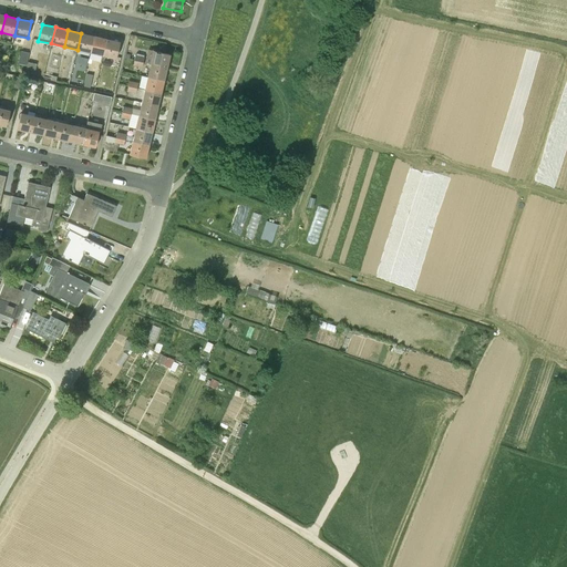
[(78,50),(90,53),(94,37),(81,33),(78,50)]
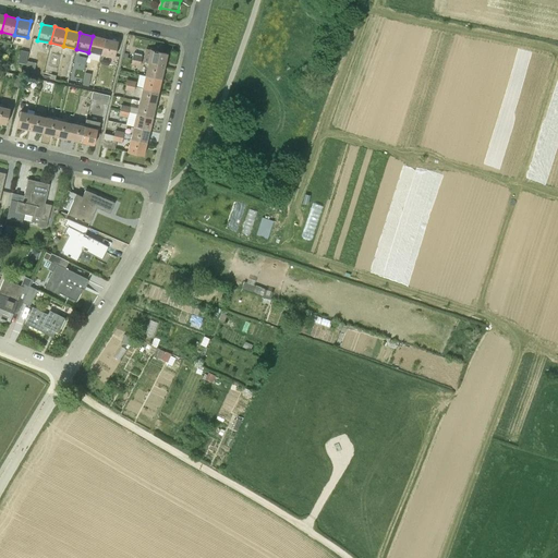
[(88,52),(101,55),(105,38),(93,36),(88,52)]
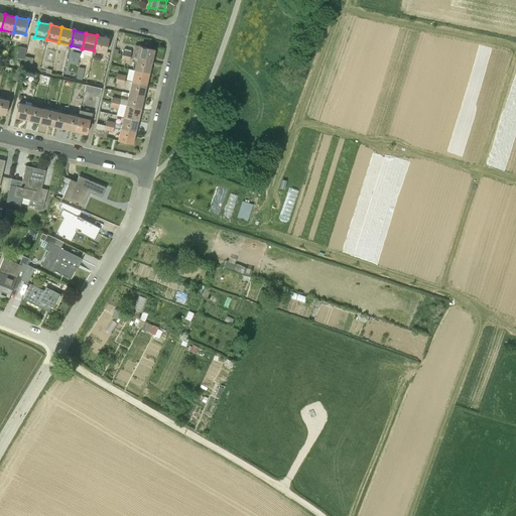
[(94,50),(106,53),(109,38),(97,35),(94,50)]
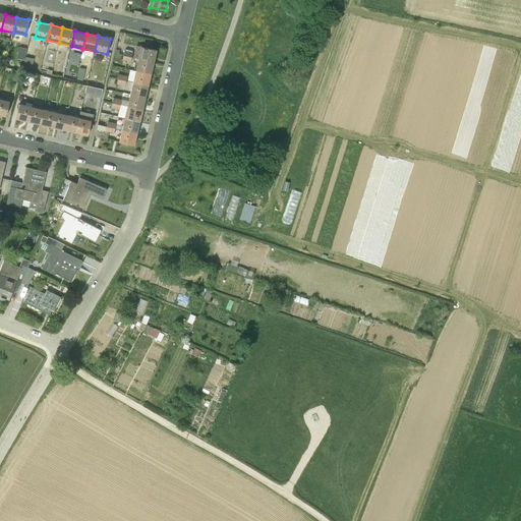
[(123,55),(131,57),(134,45),(117,41),(114,53),(123,55)]
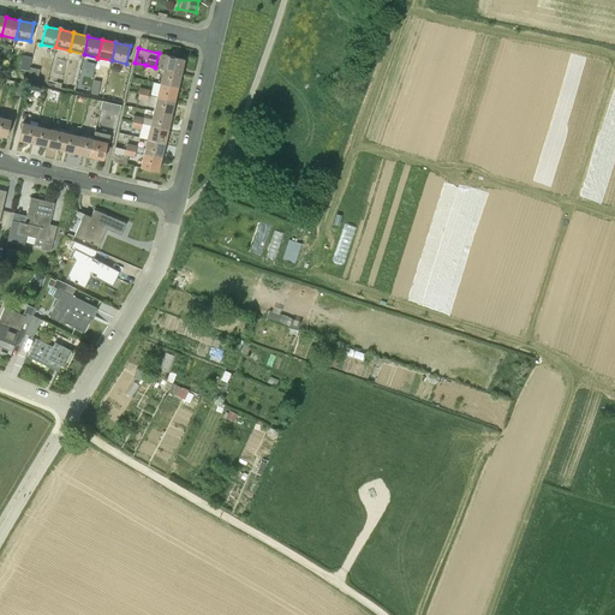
[(21,69),(29,71),(33,58),(23,55),(21,69)]
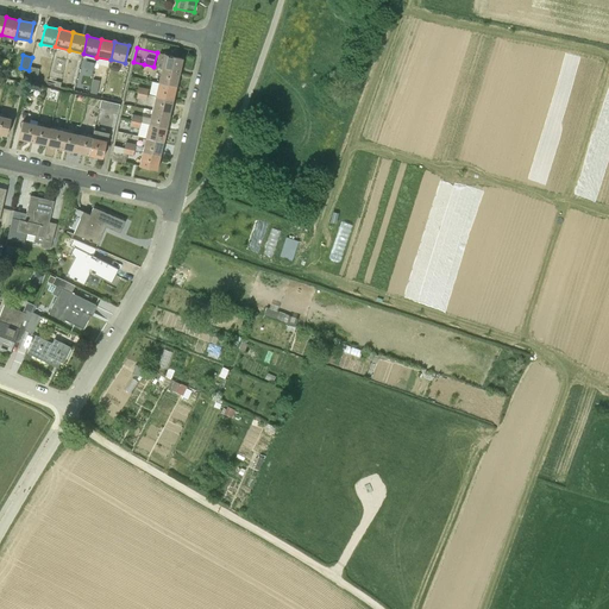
[(162,69),(180,73),(182,58),(165,55),(162,69)]
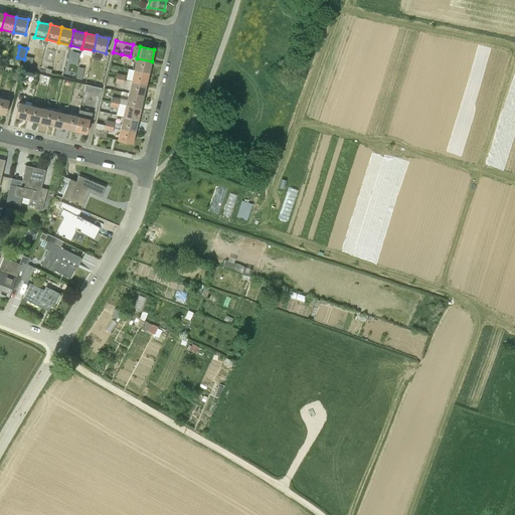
[(22,69),(30,71),(33,58),(25,56),(22,66),(22,69)]
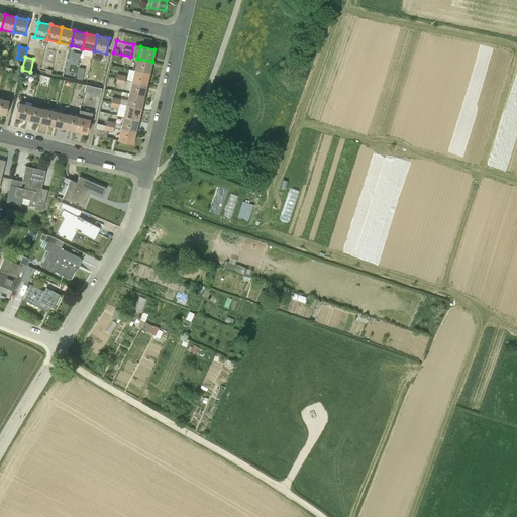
[(134,70),(149,74),(152,62),(137,59),(134,70)]
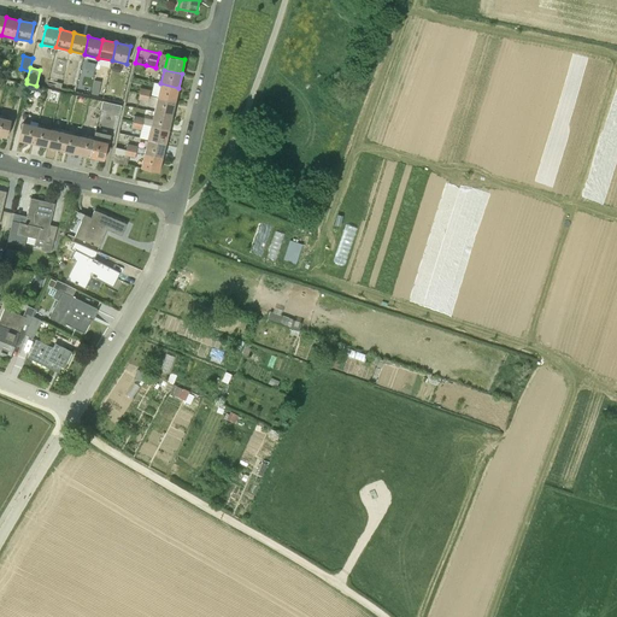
[(15,95),(23,98),(25,84),(18,83),(15,95)]
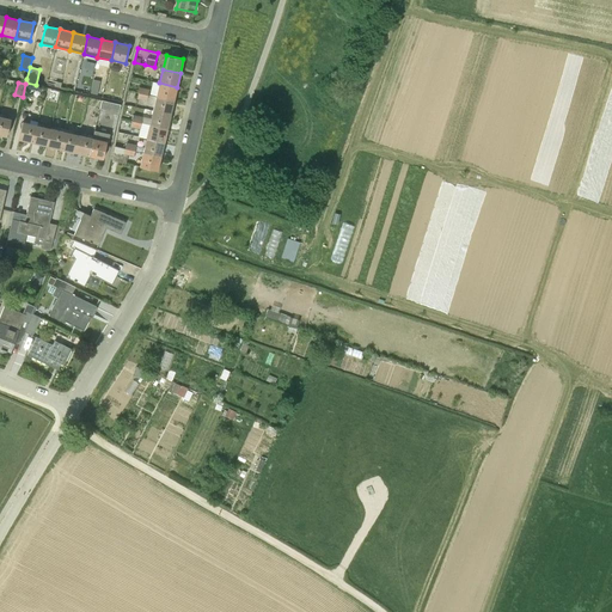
[(157,97),(173,102),(177,87),(159,83),(157,97)]
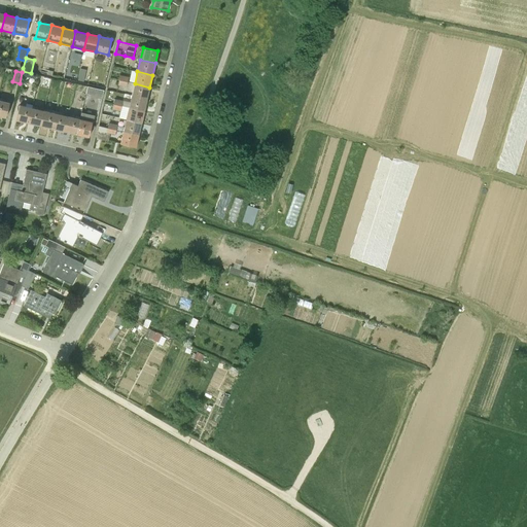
[(132,96),(146,99),(149,88),(135,83),(132,96)]
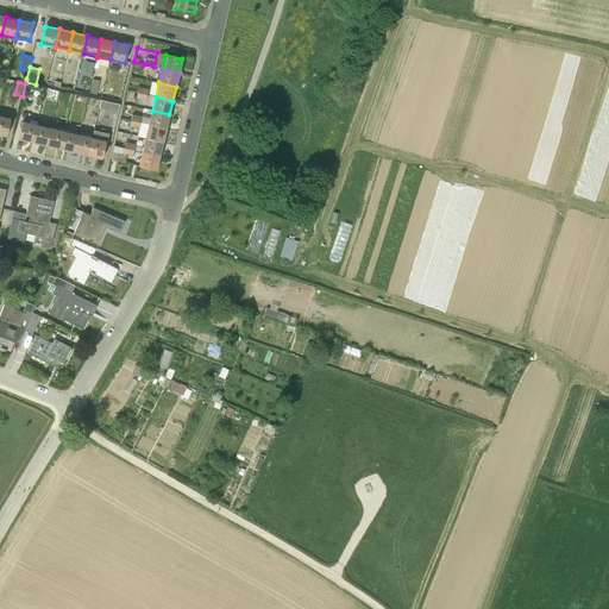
[(110,114),(117,117),(120,105),(112,102),(110,114)]
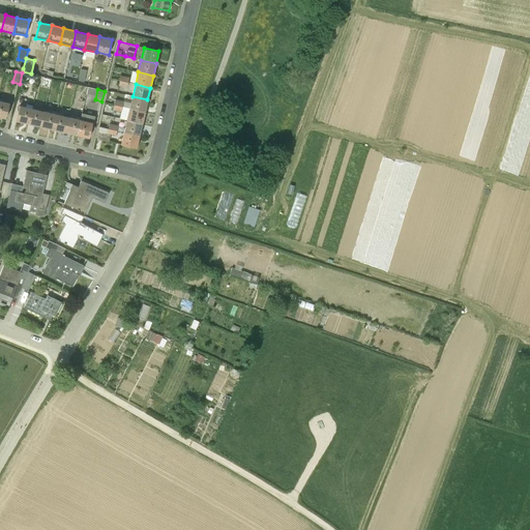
[(129,109),(145,112),(147,99),(133,96),(129,109)]
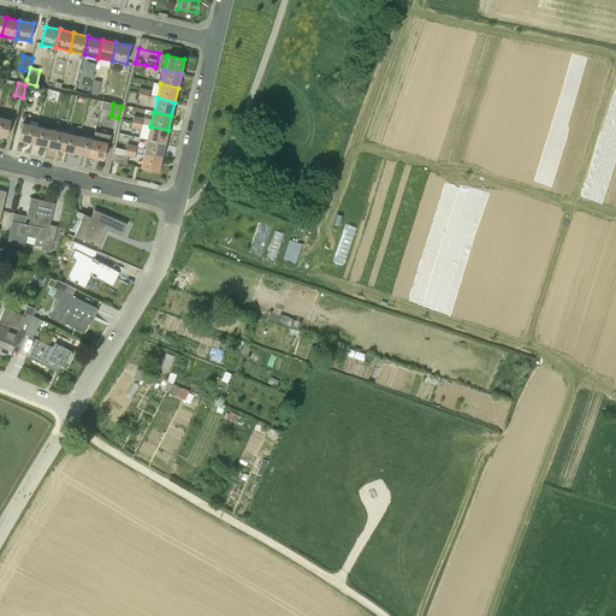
[(0,117),(0,135),(7,137),(11,119),(0,117)]
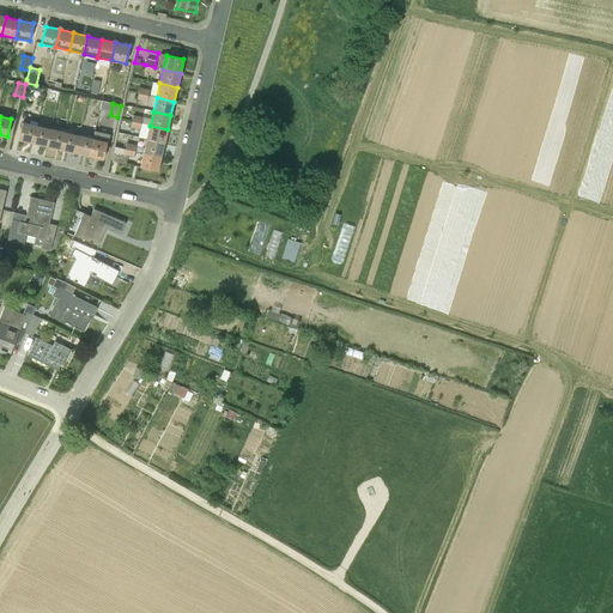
[(18,140),(32,143),(37,125),(23,122),(18,140)]
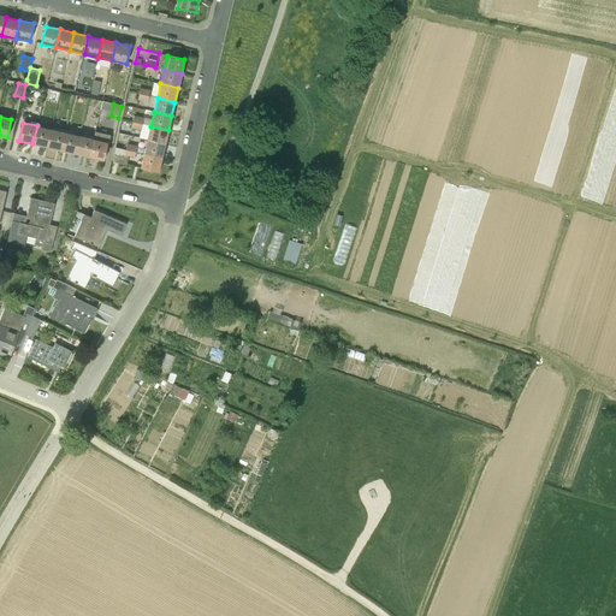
[(33,143),(47,147),(52,129),(37,125),(33,143)]
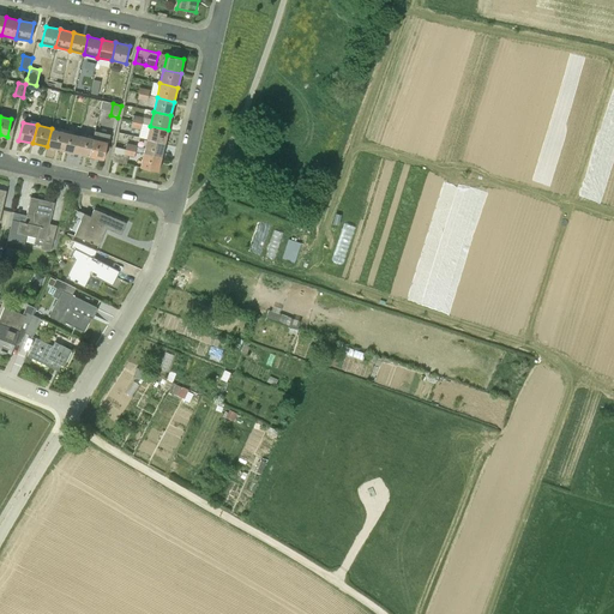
[(146,139),(164,144),(168,130),(150,126),(146,139)]
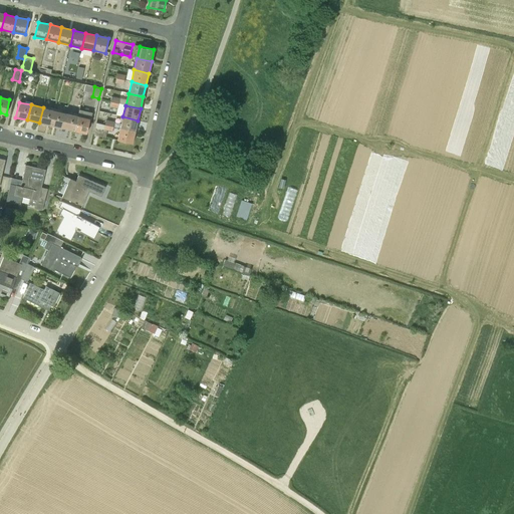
[(39,122),(51,125),(54,110),(43,107),(39,122)]
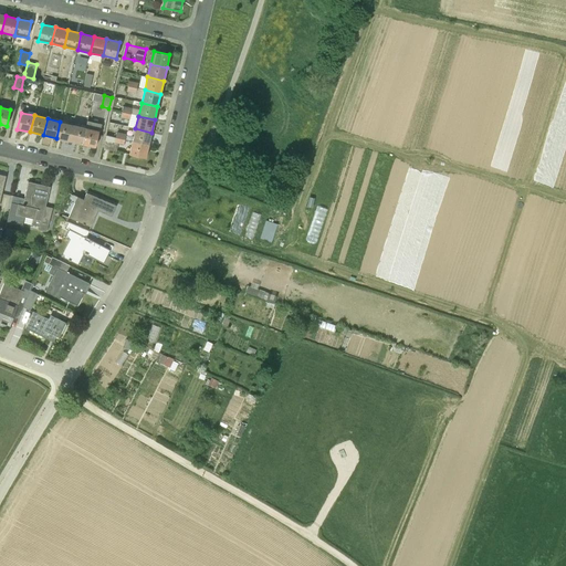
[(56,138),(69,140),(73,125),(60,122),(56,138)]
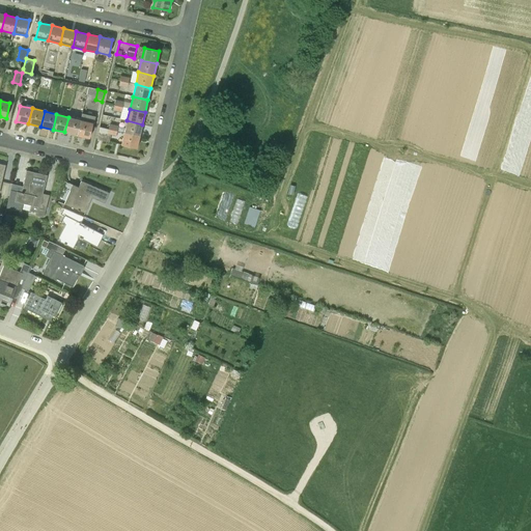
[(64,132),(77,135),(81,119),(68,117),(64,132)]
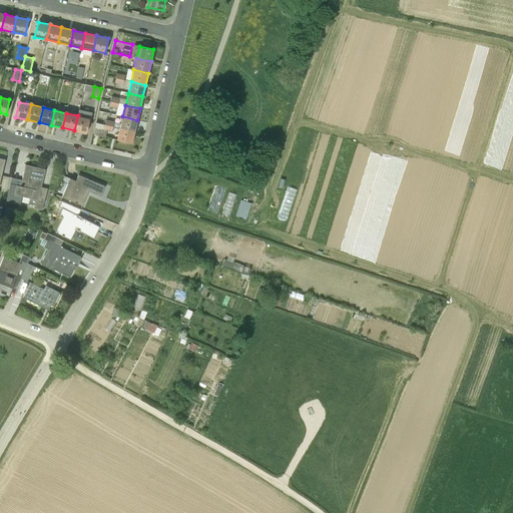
[(86,133),(88,127),(90,118),(78,115),(74,130),(86,133)]
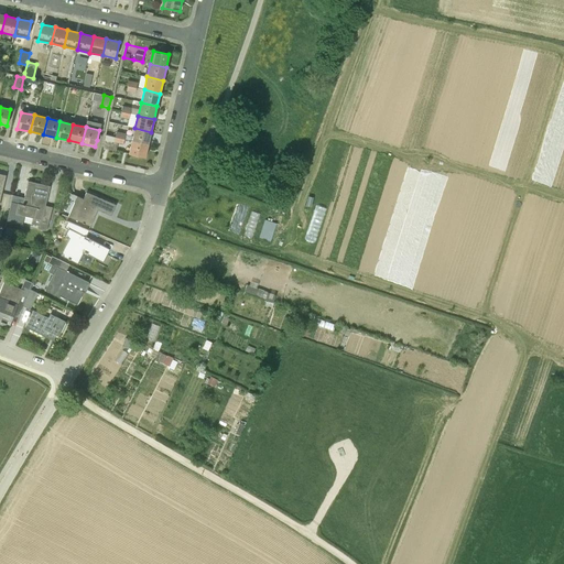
[(132,141),(148,145),(151,132),(134,128),(132,141)]
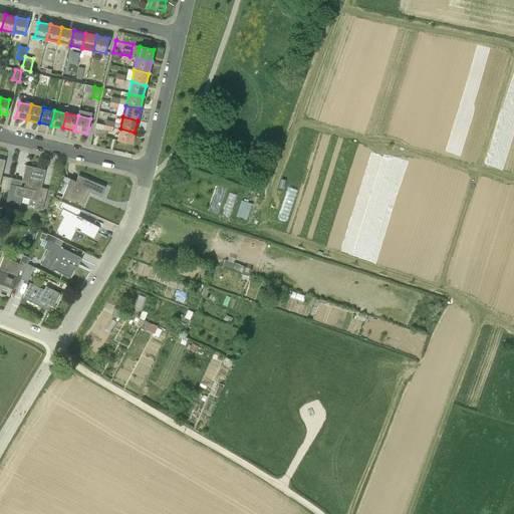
[(104,130),(112,132),(113,126),(105,124),(96,122),(93,135),(103,137),(104,130)]
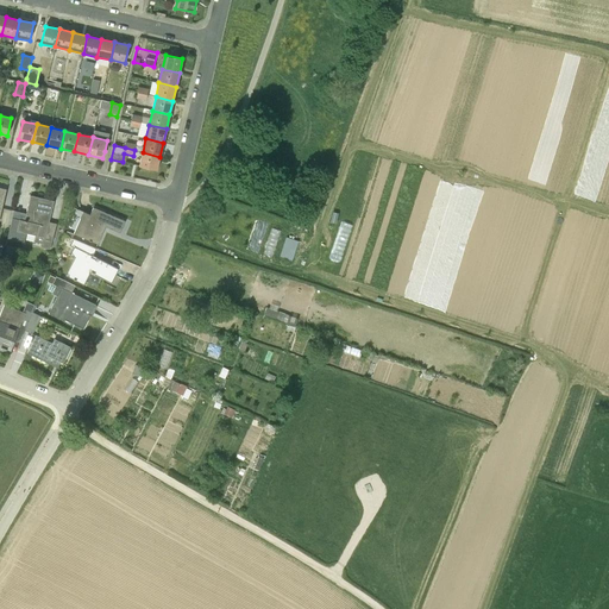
[(159,157),(143,152),(139,167),(156,170),(159,157)]
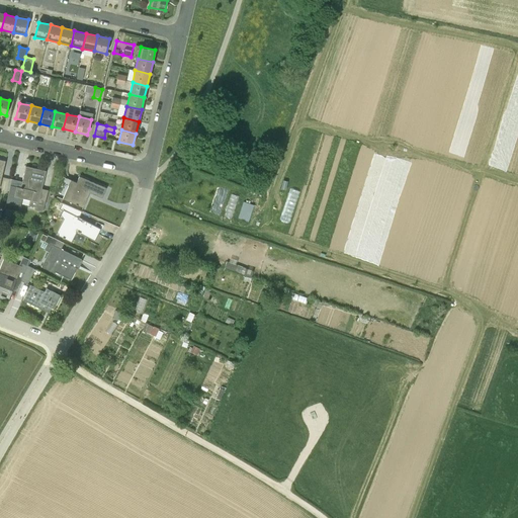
[(46,171),(35,169),(25,167),(20,188),(10,186),(6,200),(14,202),(13,205),(20,207),(22,199),(28,200),(27,205),(35,207),(34,210),(42,211),(48,194),(40,192),(46,171)]
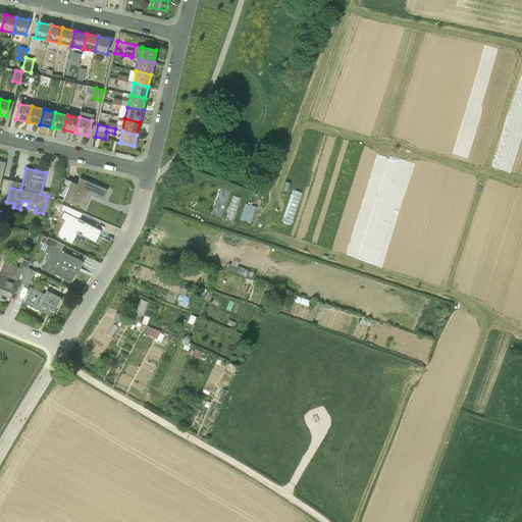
[(84,210),(90,197),(91,195),(103,200),(107,190),(80,178),(72,195),(66,193),(63,201),(84,210)]
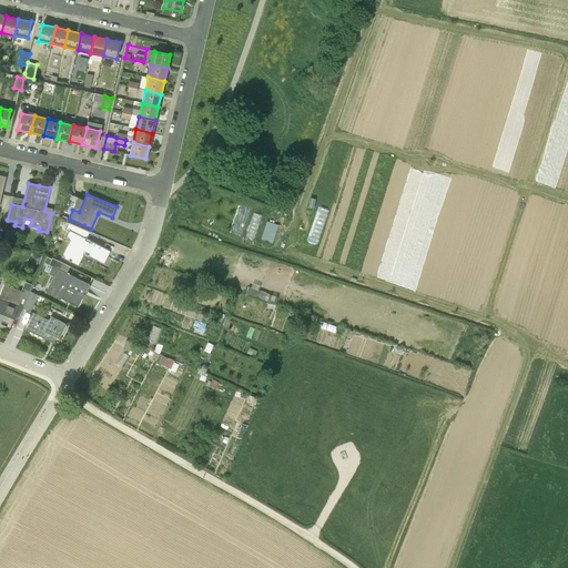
[(266,220),(263,239),(274,241),(277,222),(266,220)]
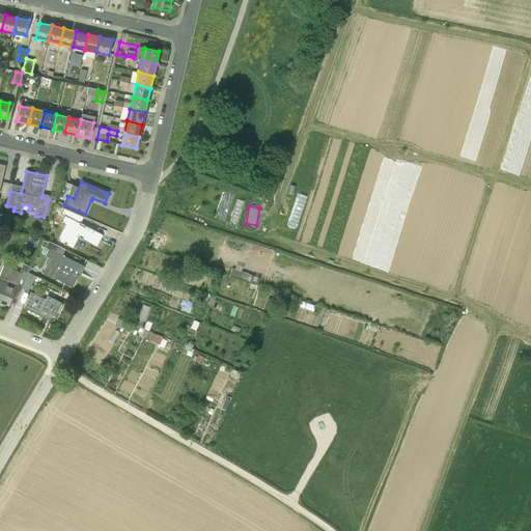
[(79,236),(91,243),(96,246),(103,234),(80,223),(83,217),(64,208),(61,214),(64,216),(61,222),(66,224),(58,240),(74,248),(79,236)]
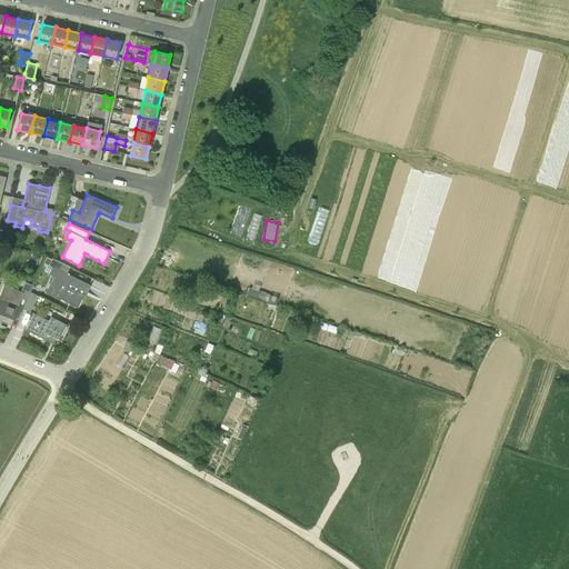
[(61,298),(61,299),(78,308),(89,285),(60,270),(49,292),(61,298)]
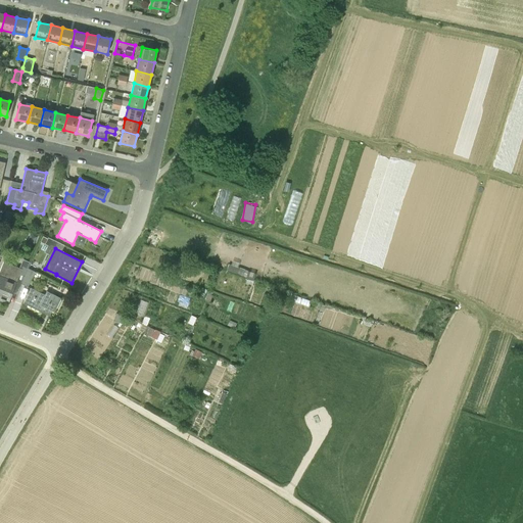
[(19,268),(4,262),(0,273),(0,296),(1,297),(2,293),(10,296),(16,281),(21,283),(28,268),(31,262),(24,259),(19,268)]
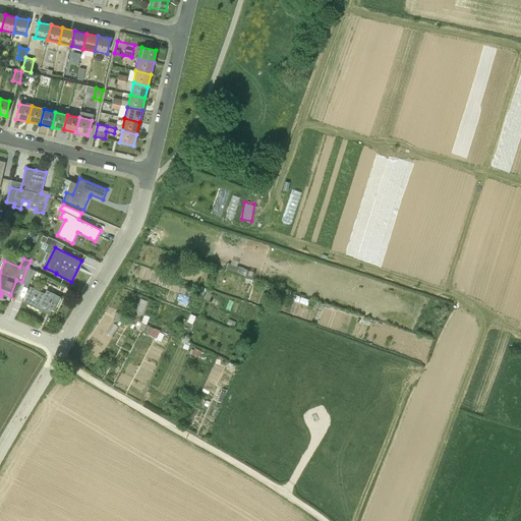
[(36,271),(27,267),(21,282),(27,285),(36,271)]
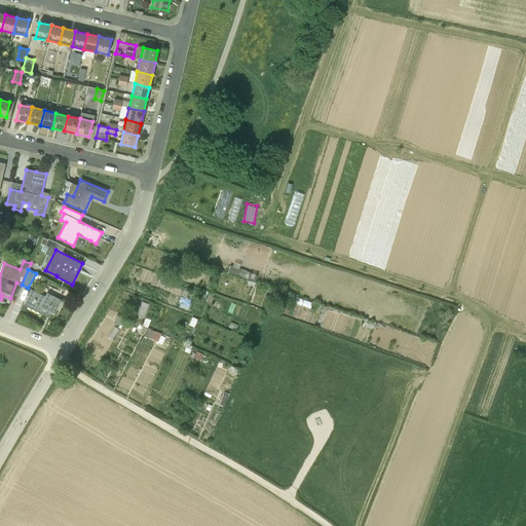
[(45,297),(31,290),(24,305),(46,316),(49,310),(55,313),(62,300),(47,293),(45,297)]
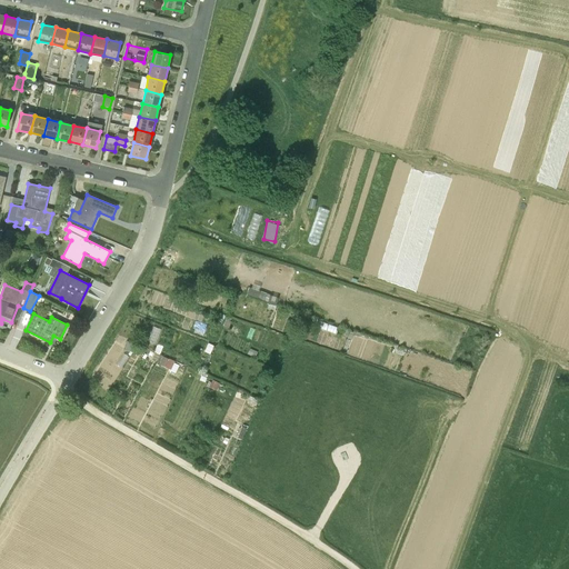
[(165,353),(160,361),(171,368),(176,359),(165,353)]
